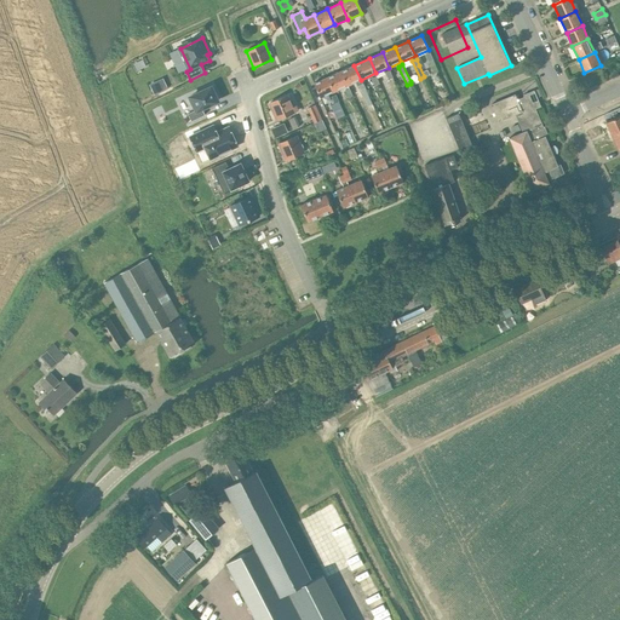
[(342,72),(348,86),(355,82),(357,86),(359,86),(367,105),(372,103),(361,80),(354,65),(342,72)]
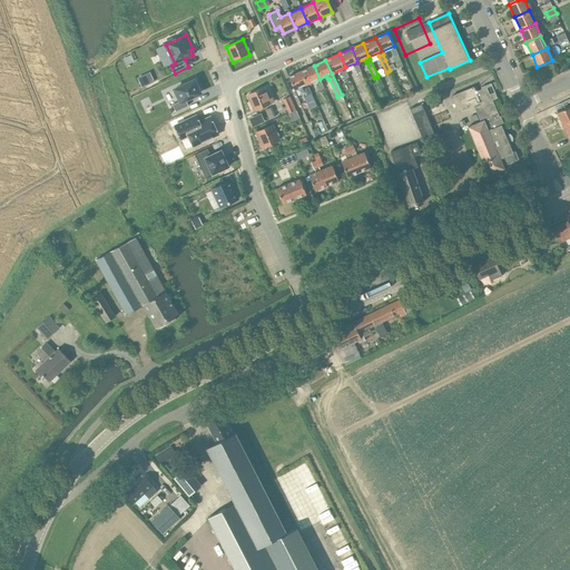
[(302,71),(307,85),(313,82),(315,85),(317,85),(316,84),(321,81),(320,79),(314,66),(302,71)]
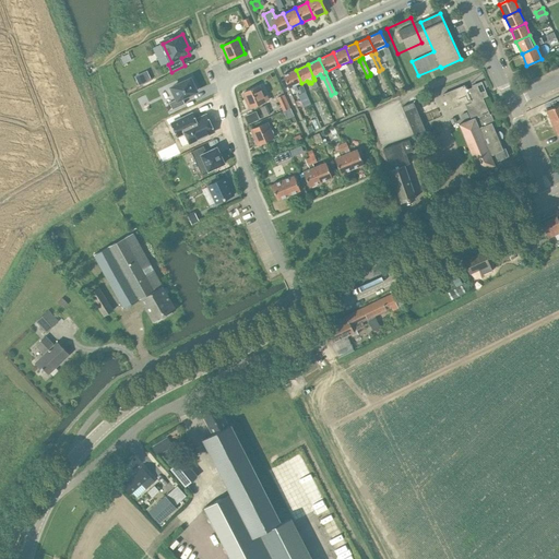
[(283,75),(289,88),(296,85),(297,88),(299,88),(298,87),(302,85),(301,83),(296,70),(283,75)]
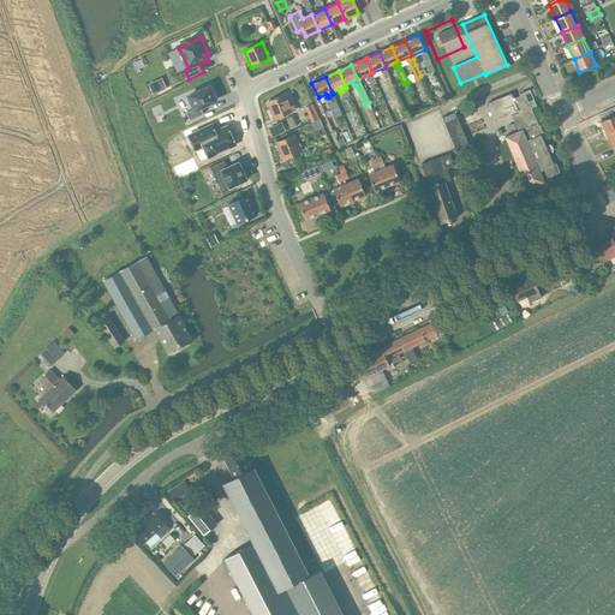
[(157,83),(149,87),(153,94),(166,88),(161,78),(156,81),(157,83)]
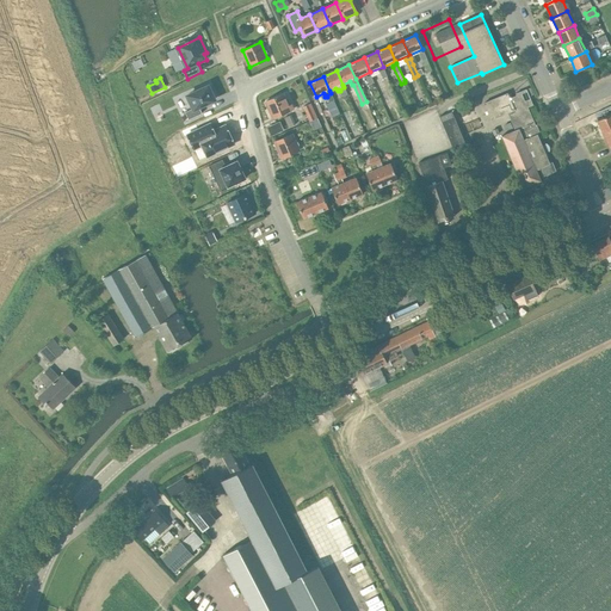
[(209,84),(185,96),(191,110),(185,112),(189,119),(202,113),(199,109),(217,100),(209,84)]
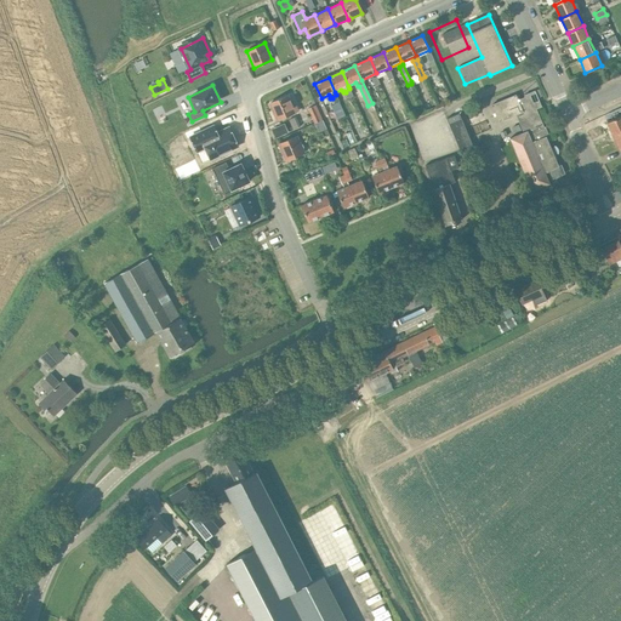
[(467,118),(467,120),(467,123),(493,181),(493,182),(495,183),(496,184),(499,186),(501,184),(503,184),(516,176),(513,170),(528,164),(529,166),(541,157),(547,152),(551,149),(552,148),(552,146),(552,143),(552,141),(535,93),(531,90),(529,89),(527,87),(522,86),(519,87),(474,107),(472,108),(469,109),(468,112),(467,115),(467,118)]
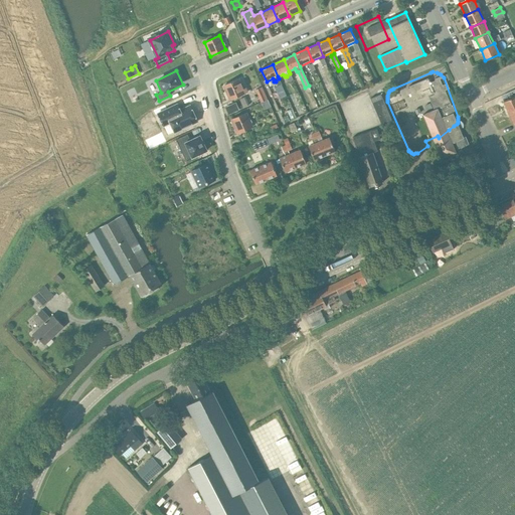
[(277,95),(278,94),(285,91),(279,78),(275,80),(276,81),(278,87),(274,89),(277,95)]
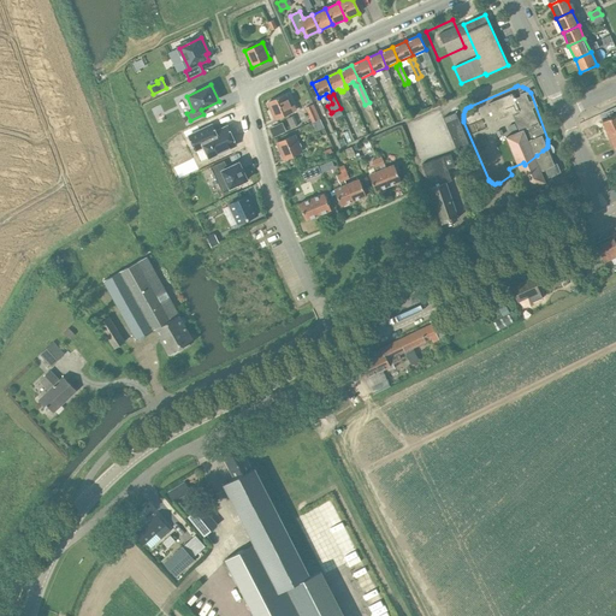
[(274,119),(292,112),(296,110),(294,105),(290,106),(285,95),(267,102),(274,119)]
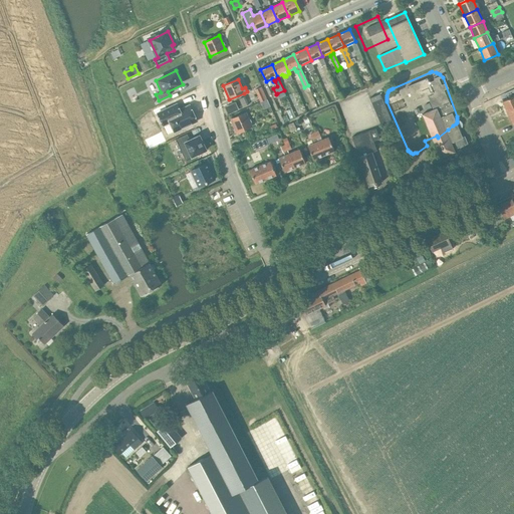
[(255,90),(260,102),(265,99),(260,87),(255,90)]
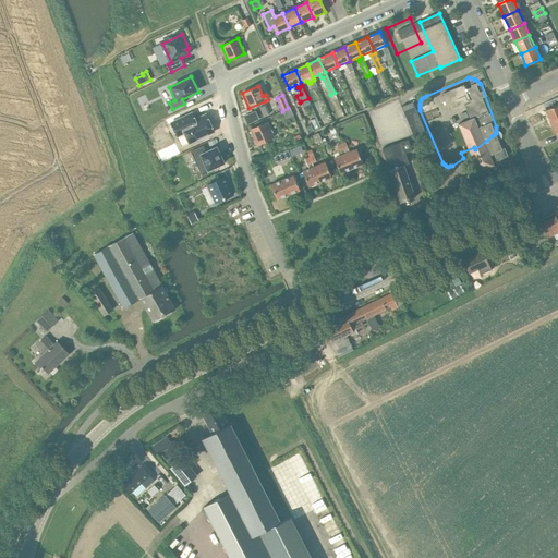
[(425,131),(414,107),(413,101),(401,107),(403,111),(413,136),(425,131)]
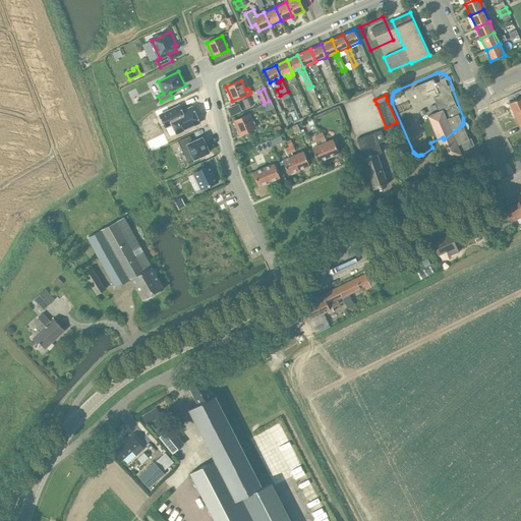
[(520,97),(509,103),(514,114),(520,111),(520,97)]
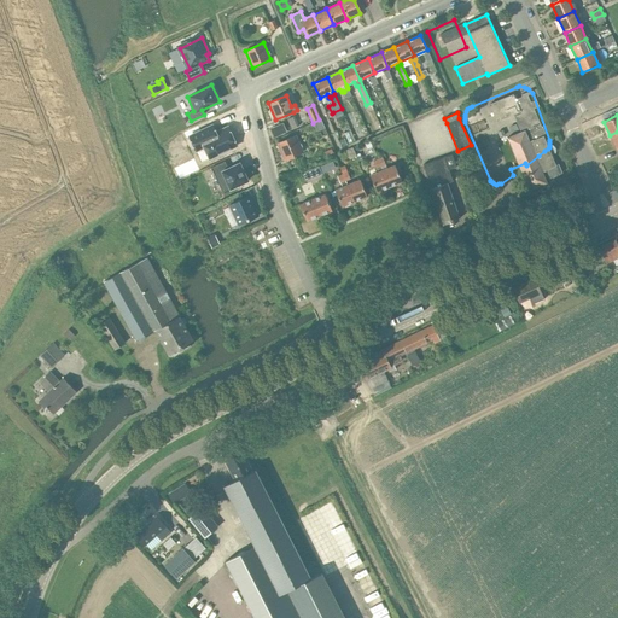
[(198,126),(184,133),(186,138),(188,136),(200,130),(198,126)]
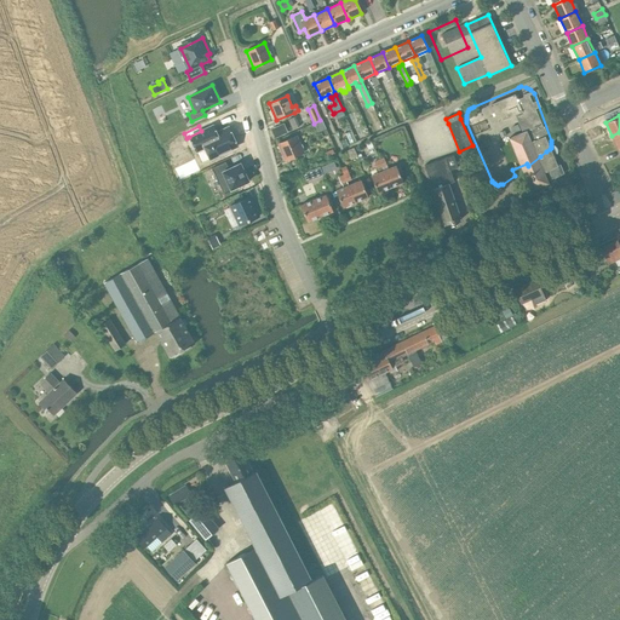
[(201,131),(189,137),(196,151),(205,148),(210,159),(237,147),(229,127),(213,135),(210,127),(201,131)]
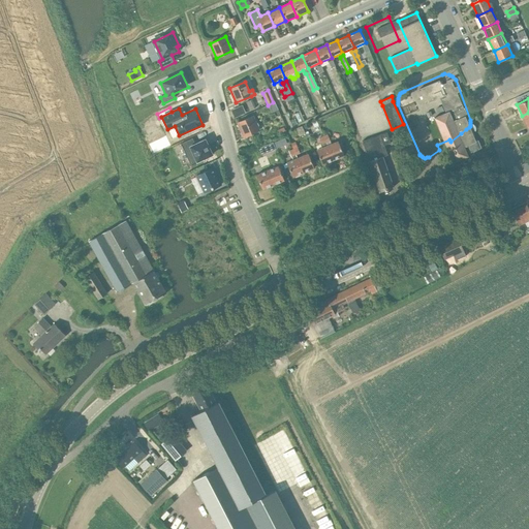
[(306,123),(301,113),(291,117),(297,127),(306,123)]
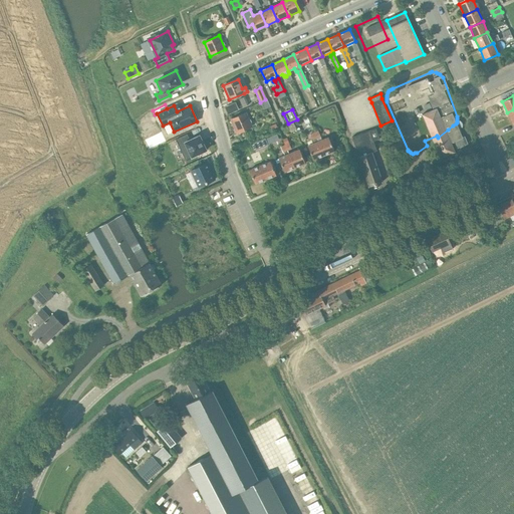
[(252,126),(246,112),(230,119),(237,134),(252,126)]
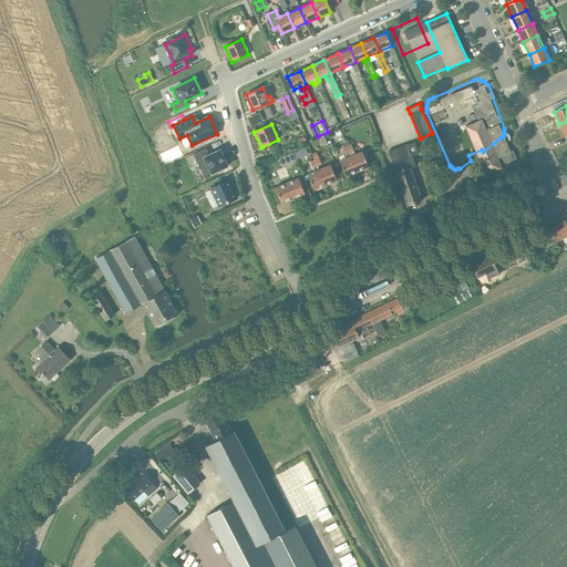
[(394,173),(406,206),(422,200),(411,168),(416,166),(412,156),(419,153),(415,142),(388,151),(395,173),(394,173)]
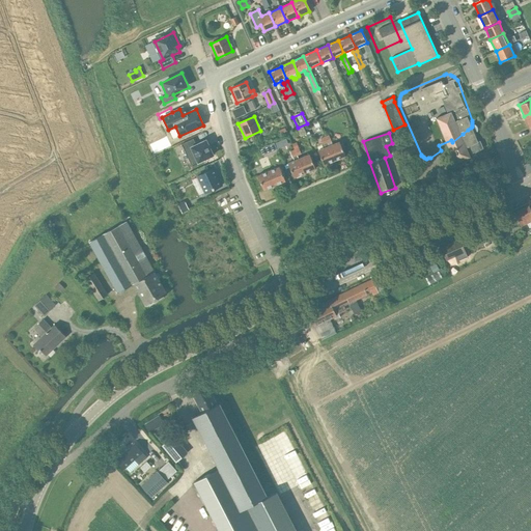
[(325,137),(320,139),(323,145),(327,143),(328,146),(334,161),(335,160),(345,156),(339,141),(333,144),(329,135),(325,137)]
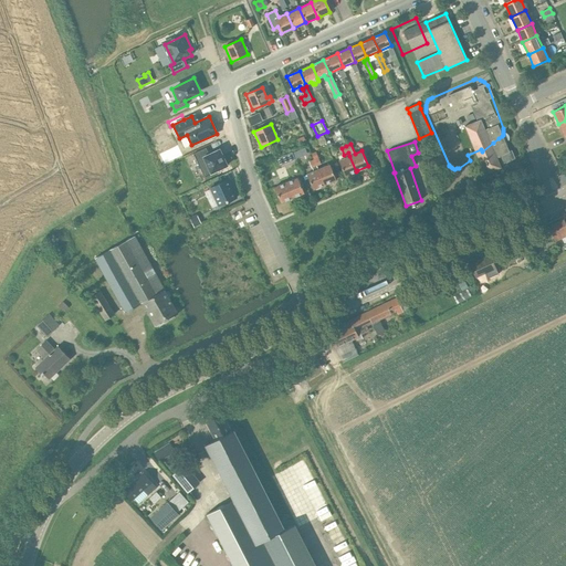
[(208,146),(195,153),(206,175),(229,164),(221,147),(210,153),(208,146)]
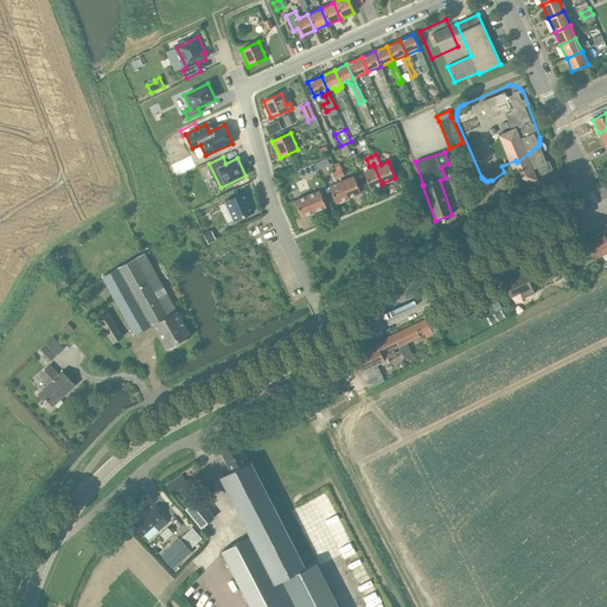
[(192,159),(176,167),(179,174),(196,167),(192,159)]
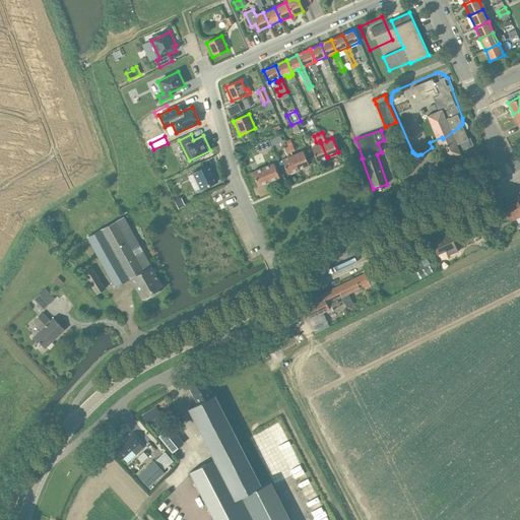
[(321,143),(312,147),(317,161),(327,157),(321,143)]
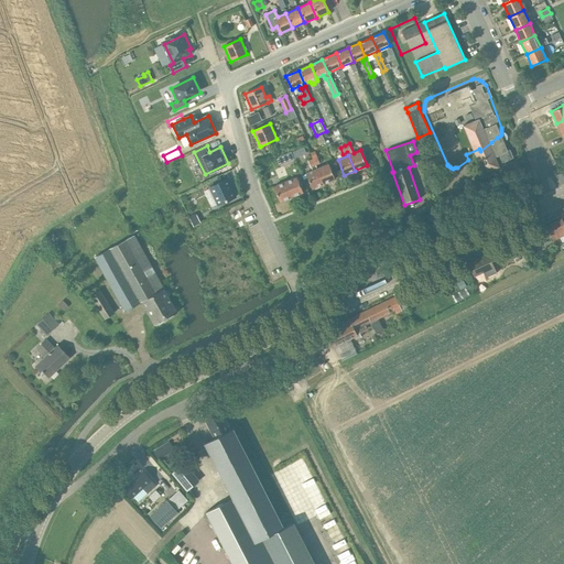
[(313,159),(324,183),(335,179),(328,163),(322,166),(317,156),(313,159)]
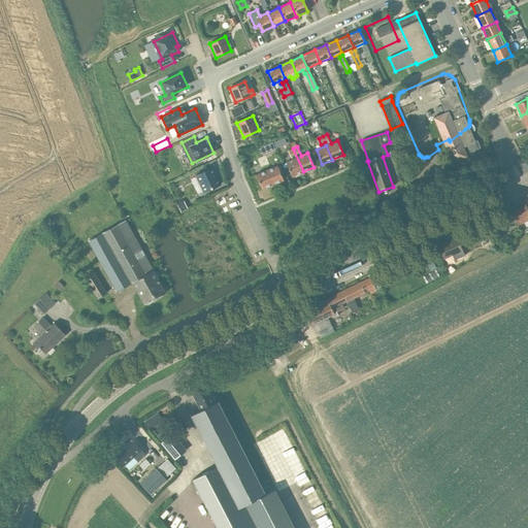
[(292,176),(303,171),(293,149),(289,151),(291,157),(292,159),(286,162),(292,176)]
